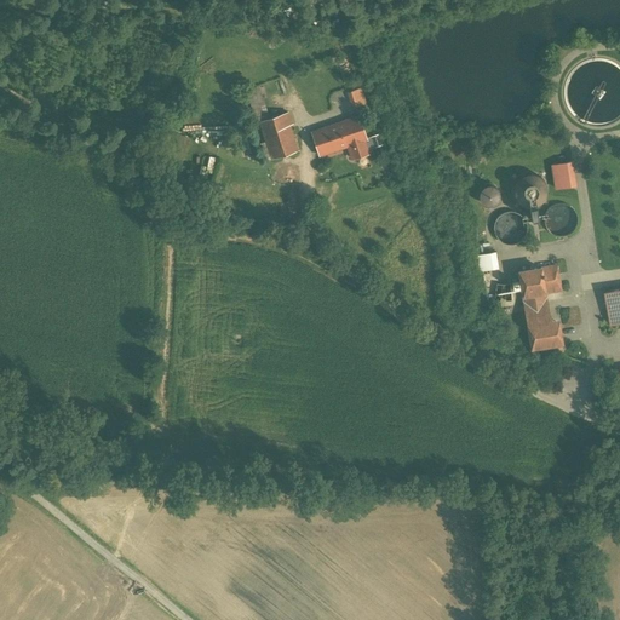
[(363,87),(349,92),(355,108),(369,103),(363,87)]
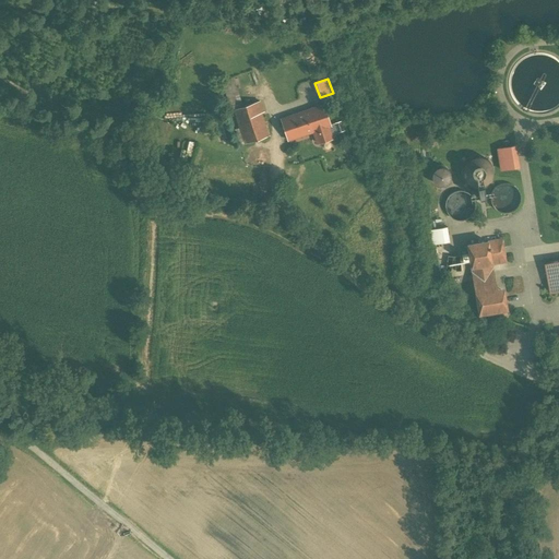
[(242,107),(234,109),(246,143),(269,135),(261,113),(263,113),(260,102),(242,107)]
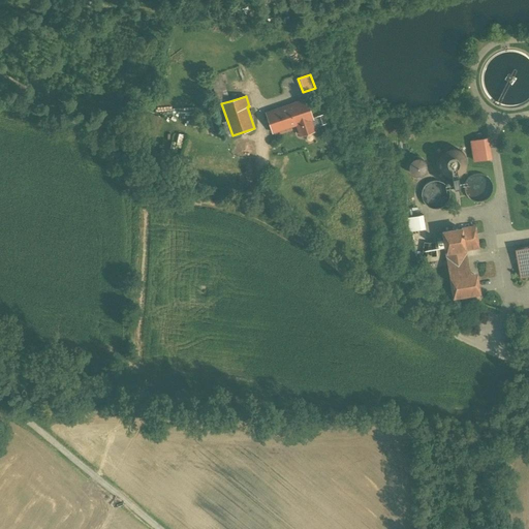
[(297,106),(290,110),(289,105),(266,113),(272,131),(278,129),(297,123),(301,135),(313,130),(309,119),(312,118),(305,98),(296,102),(297,106)]
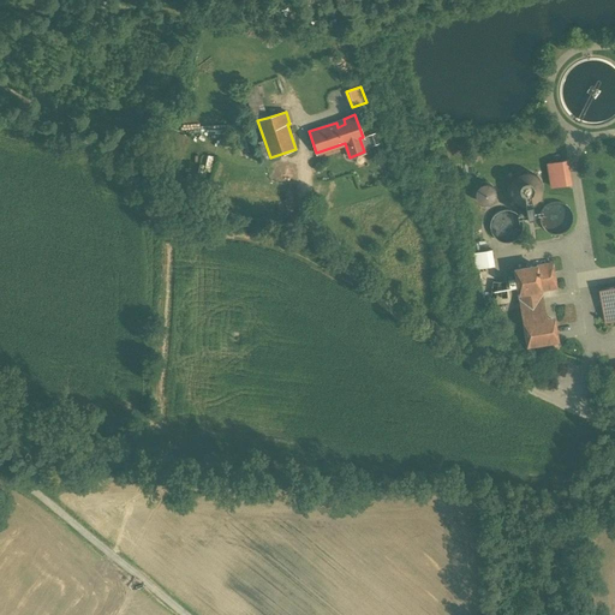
[(563,171),(549,173),(551,186),(566,184),(563,171)]
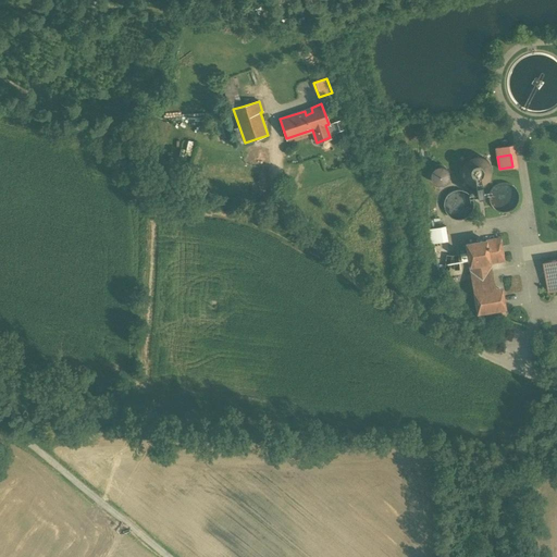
[(470,185),(475,186),(478,198),(483,197),(481,185),(486,182),(490,177),(492,171),(491,165),(487,160),(482,157),(477,156),(470,157),(466,160),(461,164),(460,171),(461,176),(465,182),(470,185)]
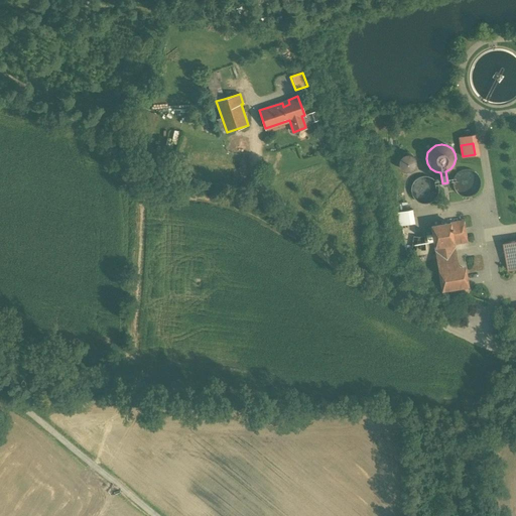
[(400,162),(409,173),(424,160),(414,149),(400,162)]
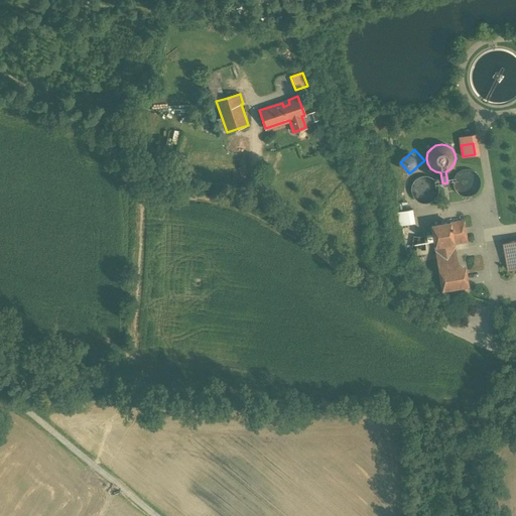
[(478,171),(473,169),(468,169),(463,170),(459,173),(456,178),(455,183),(456,187),(459,191),(462,195),(467,197),(473,197),(477,195),(481,189),(483,185),(483,180),(481,175),(478,171)]
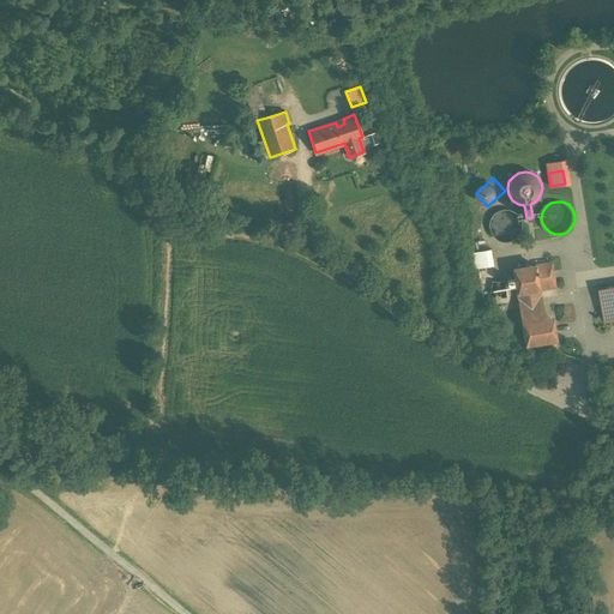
[(512,212),(506,211),(500,212),(494,216),(492,221),(491,226),(491,232),(494,238),(498,241),(505,244),(511,242),(515,241),(518,238),(522,233),(522,227),(521,221),(517,216),(512,212)]
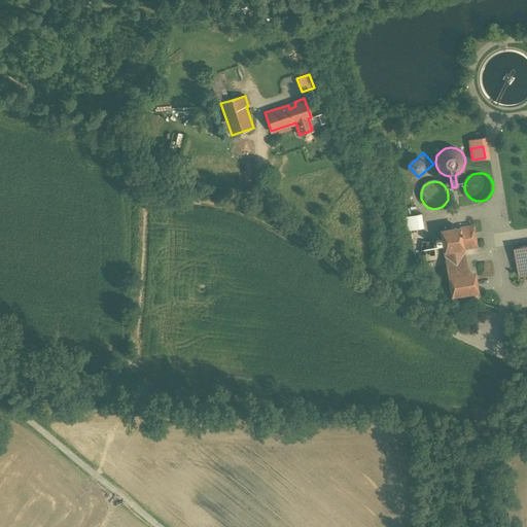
[(408,215),(410,230),(427,227),(425,213),(408,215)]
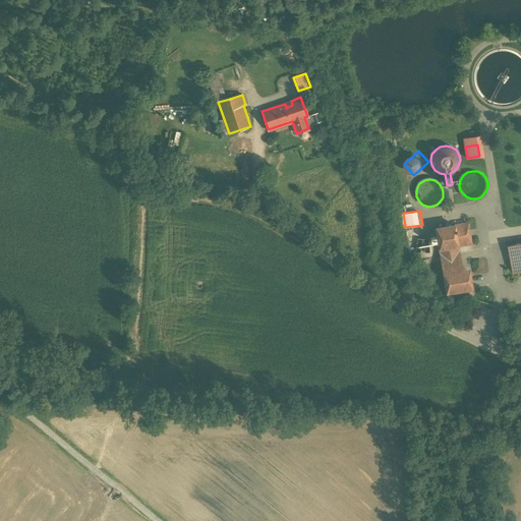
[(467,223),(454,225),(458,246),(471,244),(467,223)]
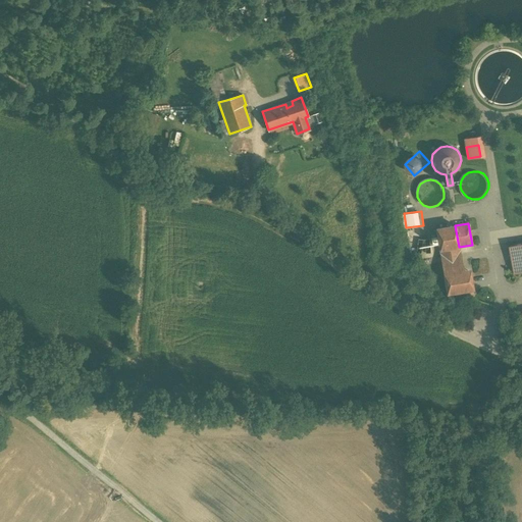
[(455,225),(436,228),(440,250),(459,247),(455,225)]
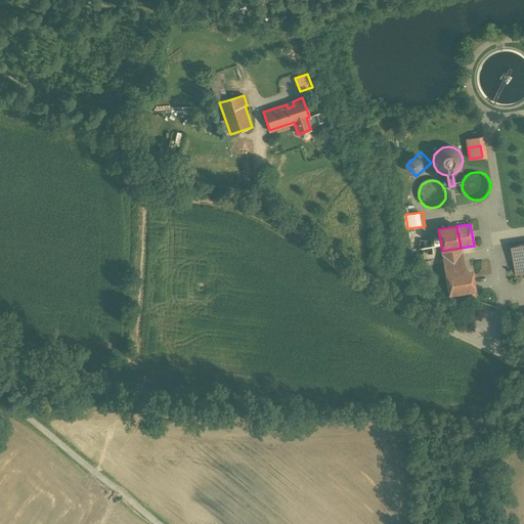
[(523,244),(513,246),(518,274),(523,273),(523,244)]
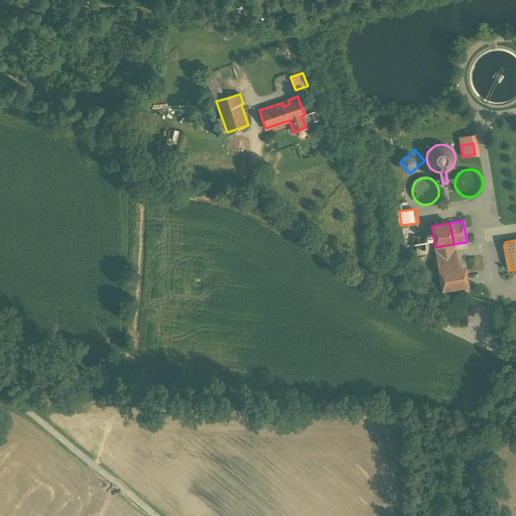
[(454,244),(435,247),(442,290),(466,286),(464,273),(459,274),(454,244)]
